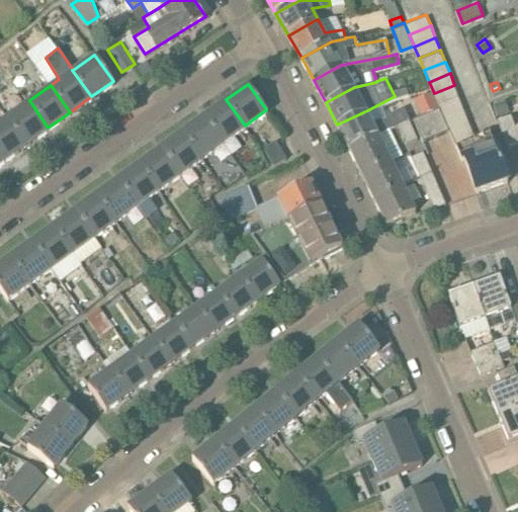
[(434,93),(439,105),(459,97),(454,85),(434,93)]
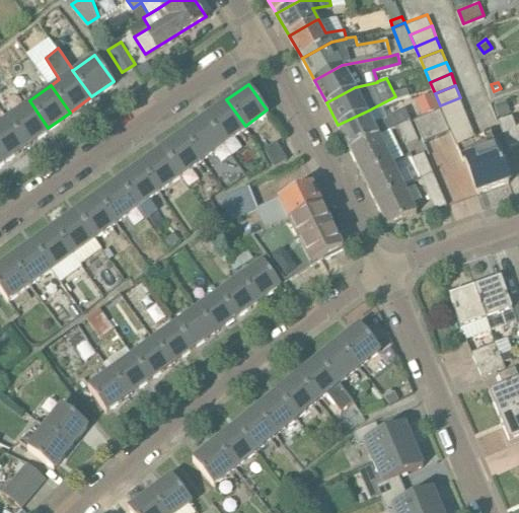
[(423,113),(427,112),(439,106),(432,90),(416,96),(423,113)]
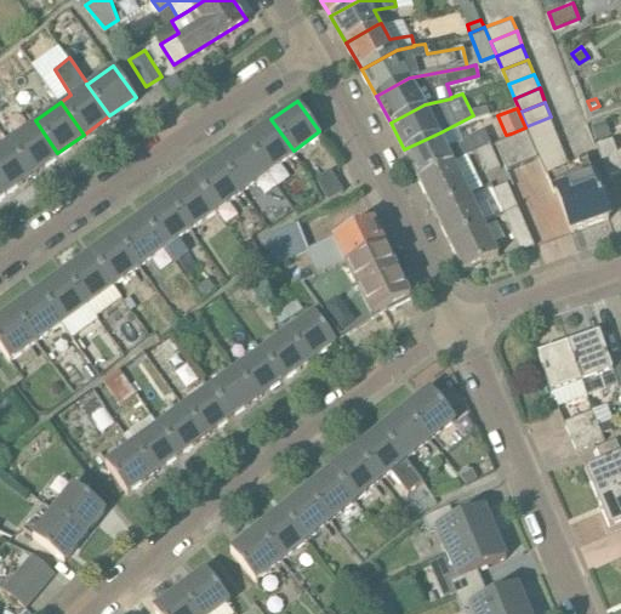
[(527,126),(534,141),(557,131),(551,117),(527,126)]
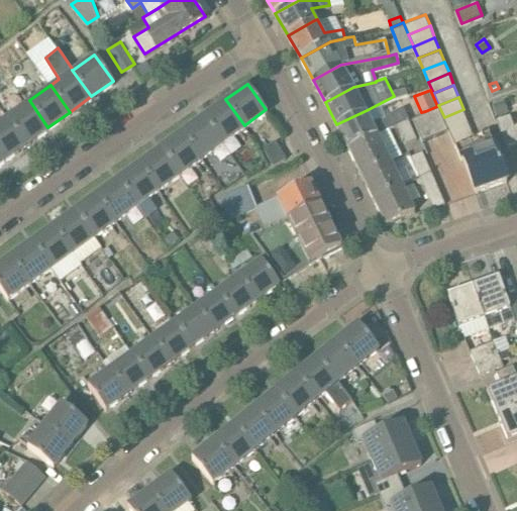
[(508,109),(504,97),(492,101),(496,113),(508,109)]
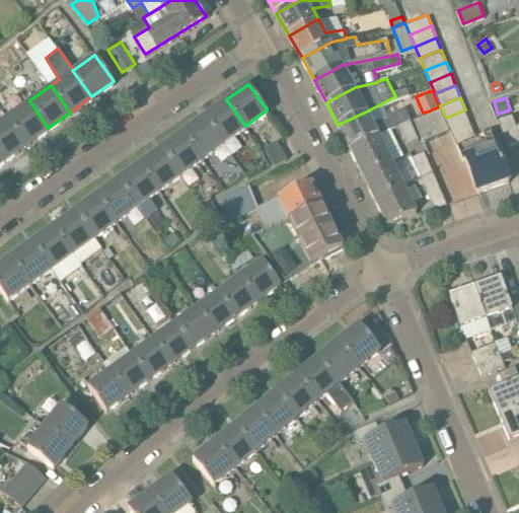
[(223,141),(245,126),(226,99),(205,116),(223,141)]
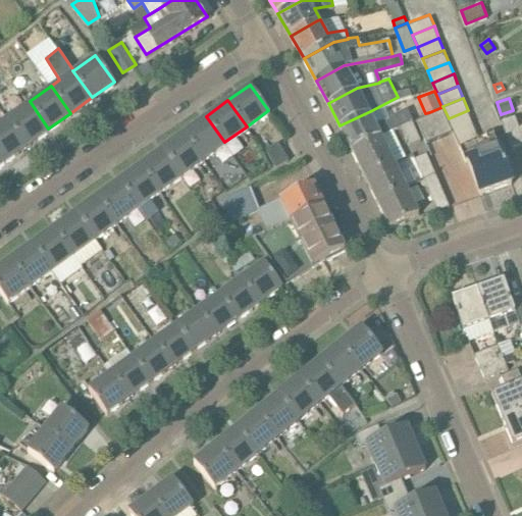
[(7,117),(27,144),(48,129),(30,101),(7,117)]
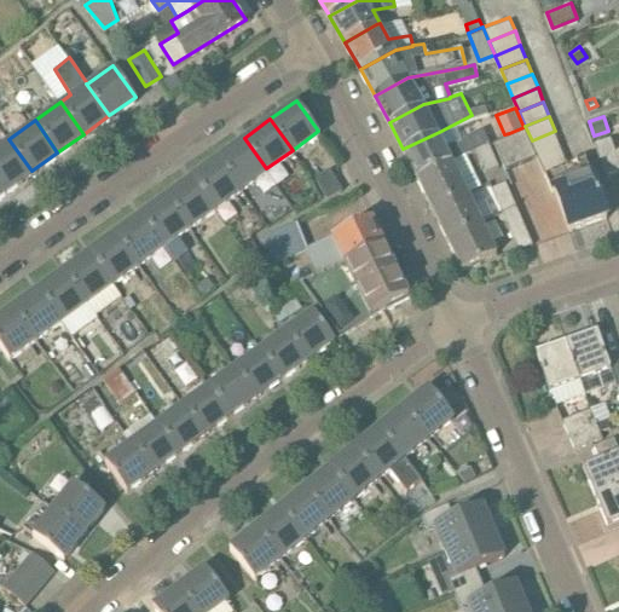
[(417,177),(449,159),(451,157),(451,159),(466,153),(475,148),(490,143),(482,125),(444,143),(439,132),(403,149),(417,177)]
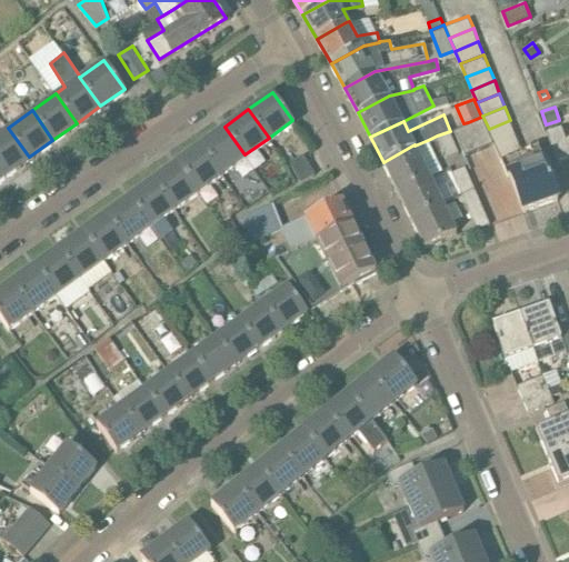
[(479,147),(495,140),(489,129),(482,116),(468,122),(479,147)]
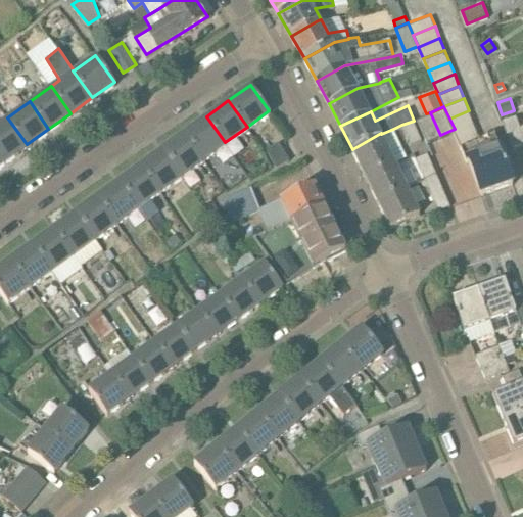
[(455,129),(455,130),(474,123),(469,110),(449,119),(455,129)]
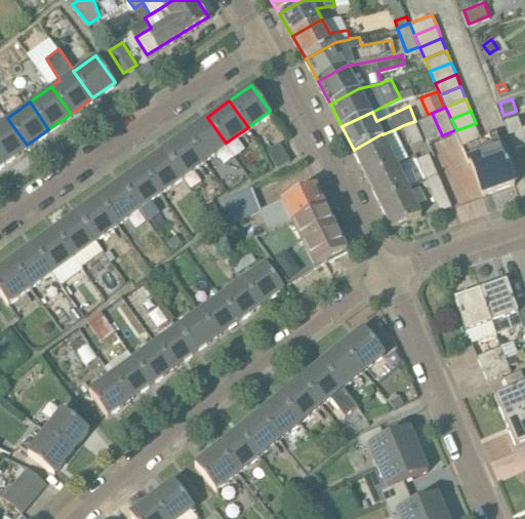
[(429,142),(442,135),(432,113),(419,118),(429,142)]
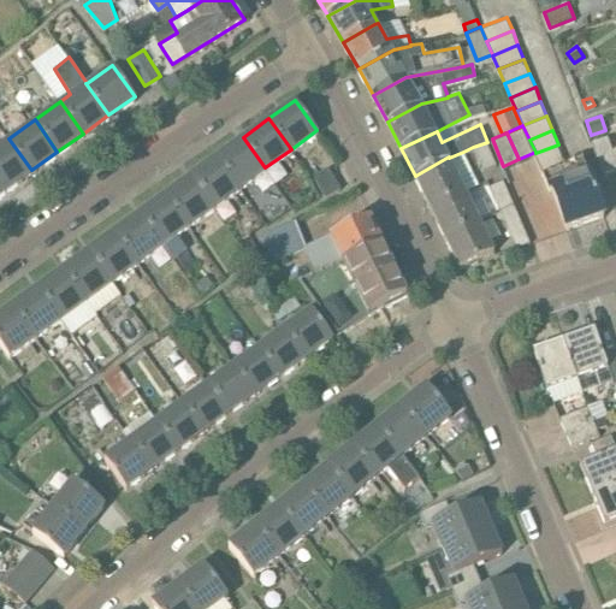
[(615,145),(612,147),(608,134),(591,140),(603,171),(615,166),(615,145)]
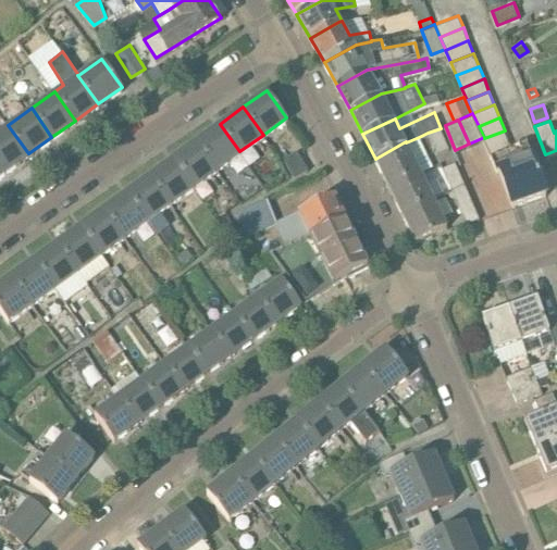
[(217,167),(239,151),(220,124),(197,140),(217,167)]
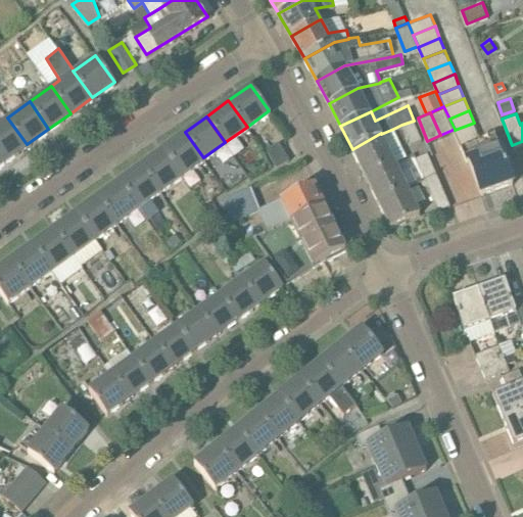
[(27,144),(7,118),(0,123),(0,153),(5,160),(27,145),(27,144)]
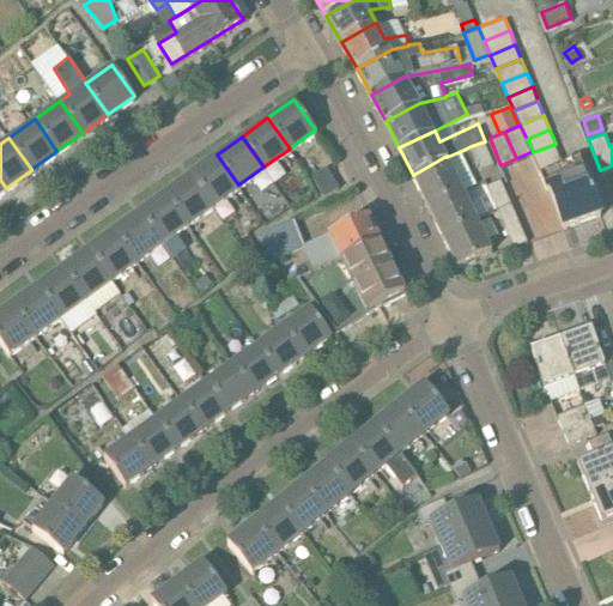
[(485,141),(471,146),(480,168),(493,162),(485,141)]
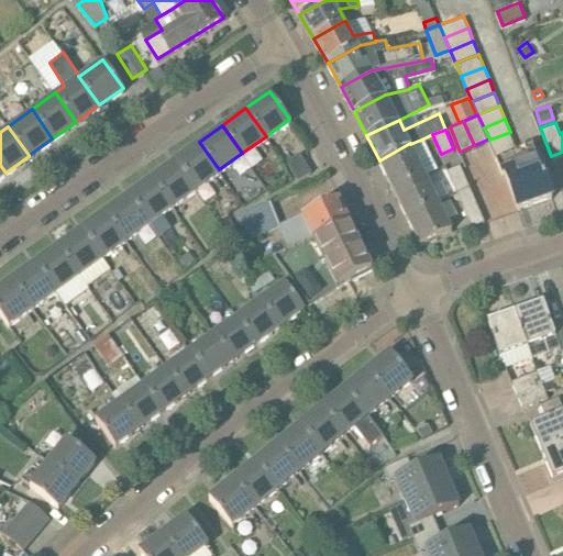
[(489,140),(495,153),(515,144),(510,132),(489,140)]
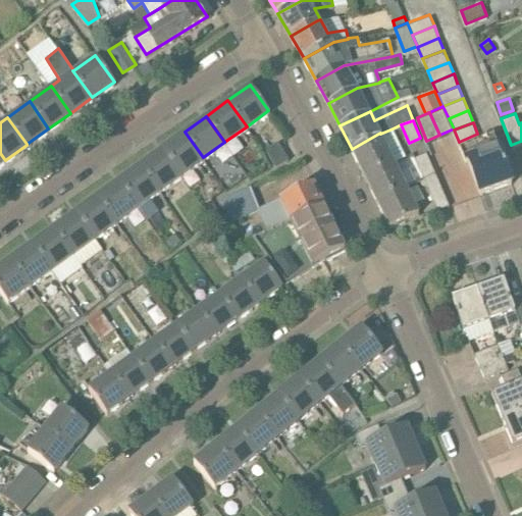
[(477,134),(459,142),(466,160),(467,159),(479,193),(512,181),(499,145),(498,145),(492,130),(477,134)]
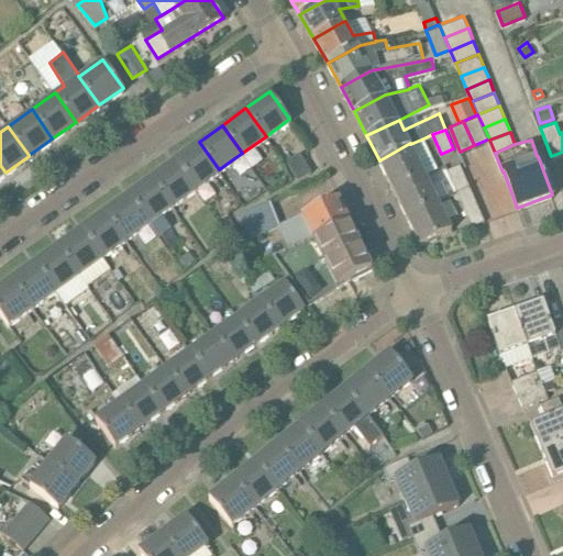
[(196,187),(219,169),(199,142),(176,159),(196,187)]
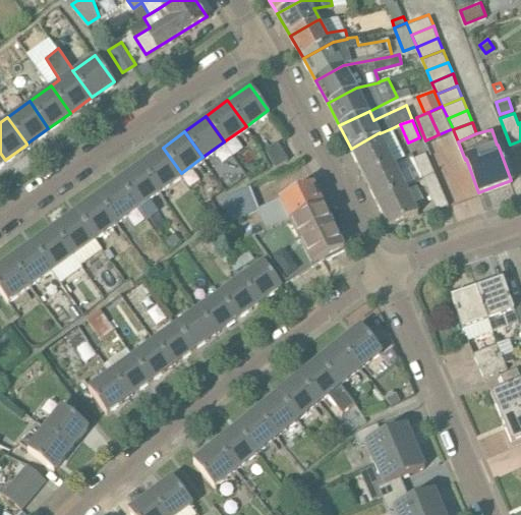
[(351,149),(363,173),(393,159),(380,133),(380,132),(378,133),(351,149)]
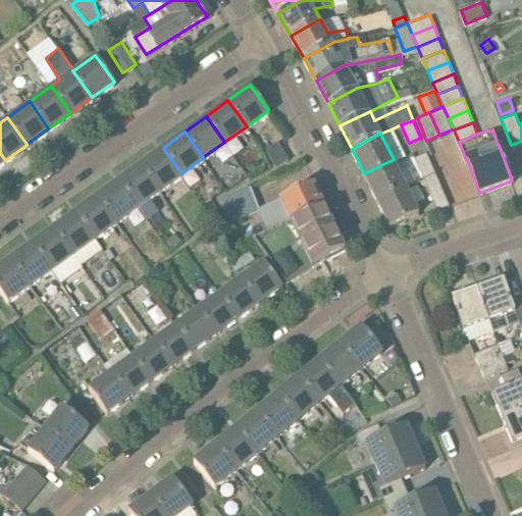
[(276,164),(288,157),(278,141),(266,147),(276,164)]
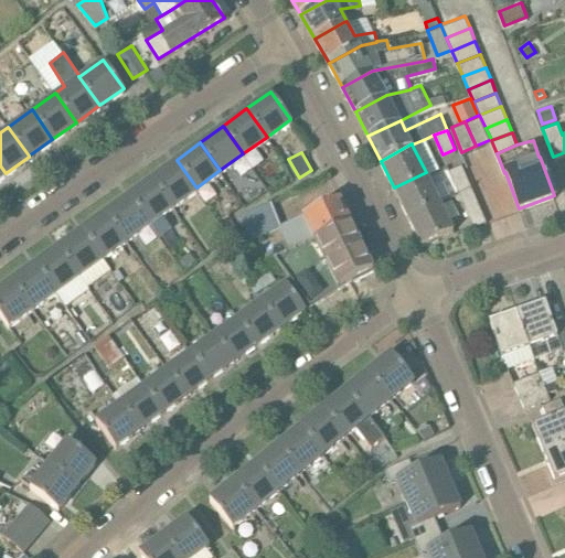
[(173,204),(196,188),(177,160),(152,176),(173,204)]
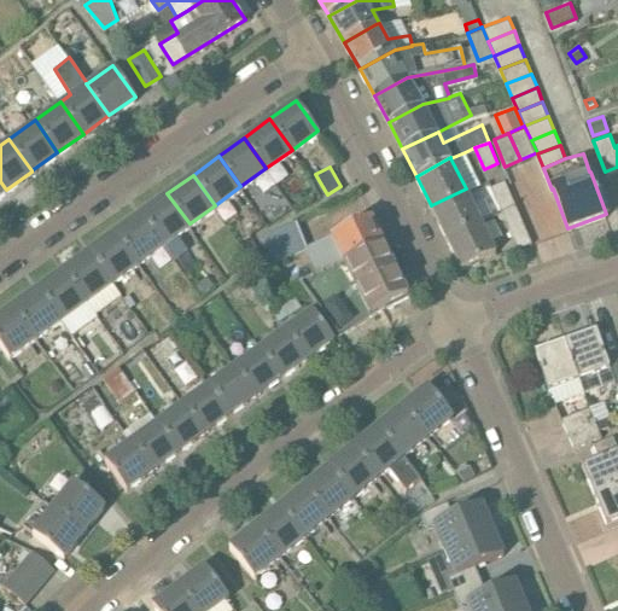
[(501,208),(514,202),(503,178),(490,184),(501,208)]
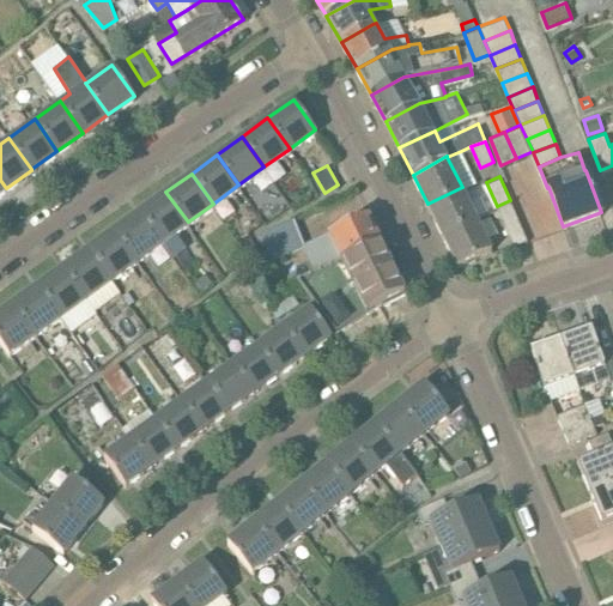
[(442,234),(477,217),(462,187),(428,204),(442,234)]
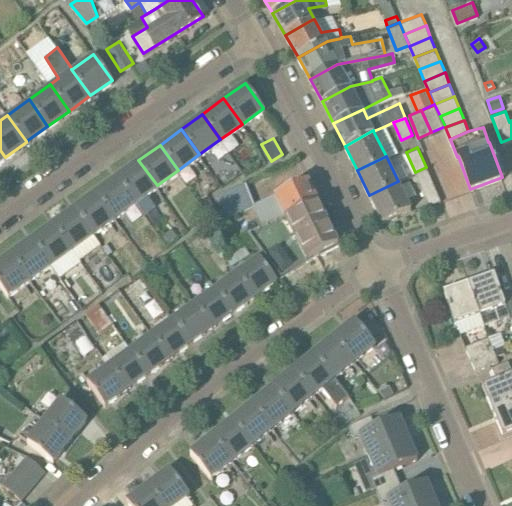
[(135,201),(157,185),(138,160),(117,176),(135,201)]
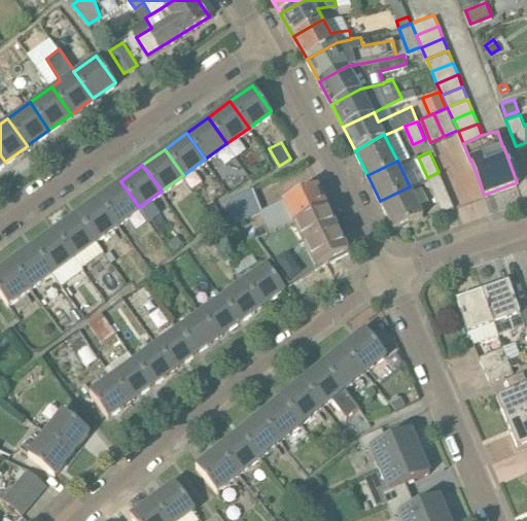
[(427,177),(433,190),(442,210),(453,205),(438,172),(427,177)]
